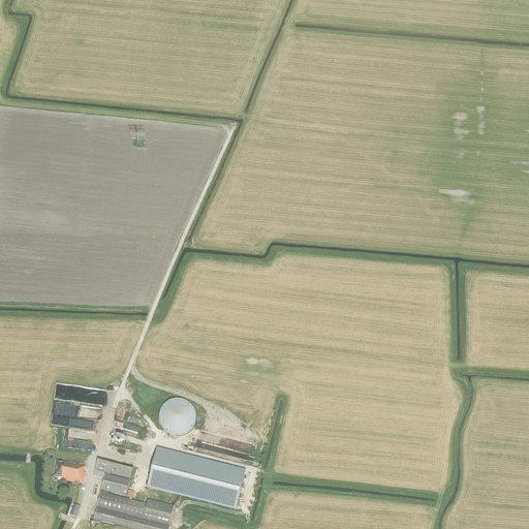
[(160,425),(162,427),(163,429),(165,431),(167,433),(170,434),(173,435),(176,436),(178,436),(181,435),(183,435),(186,434),(188,432),(190,431),(192,429),(193,426),(194,424),(195,421),(195,418),(195,415),(195,412),(194,410),(193,408),(191,405),(189,404),(187,402),(185,401),(182,400),(180,399),(177,399),(174,400),(172,400),(168,401),(166,403),(164,404),(162,406),(161,409),(160,411),(159,414),(159,416),(159,419),(160,422),(160,425)]
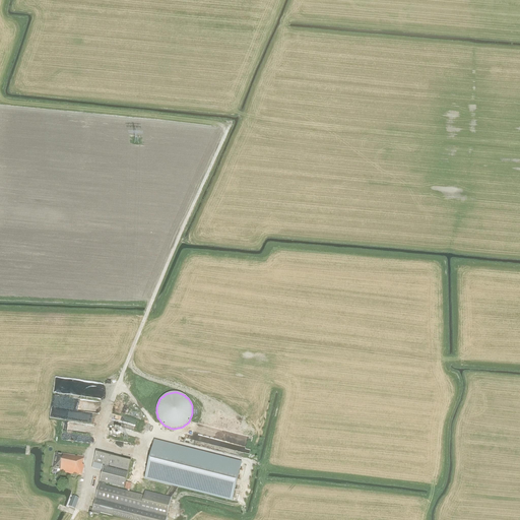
[(79,398),(54,395),(52,406),(81,410),(81,407),(78,406),(79,398)]
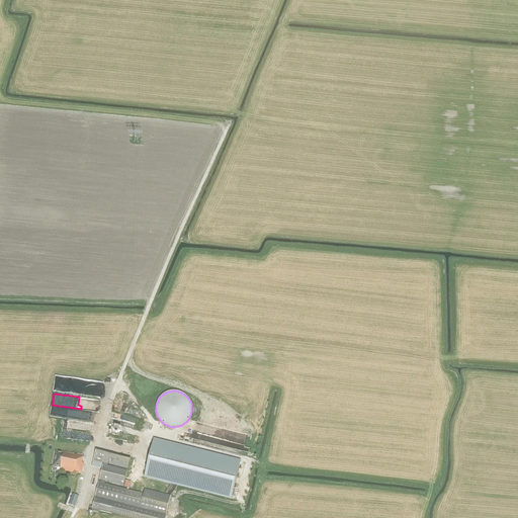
[(145,473),(145,477),(172,484),(177,485),(231,499),(241,461),(182,447),(174,445),(154,440),(153,442),(150,455),(149,461),(145,473)]
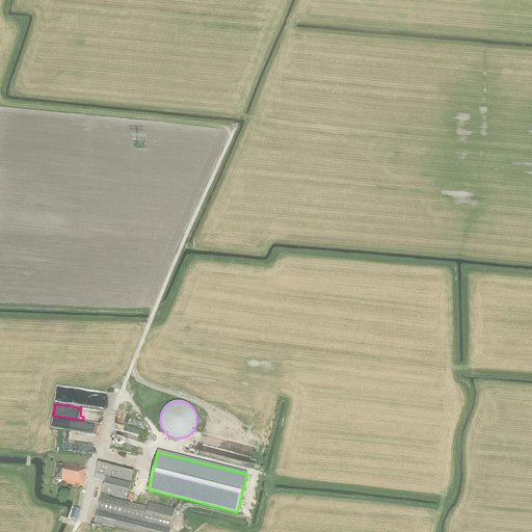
[(83,486),(86,473),(85,473),(86,468),(79,467),(64,464),(57,463),(54,479),(61,480),(61,482),(83,486)]
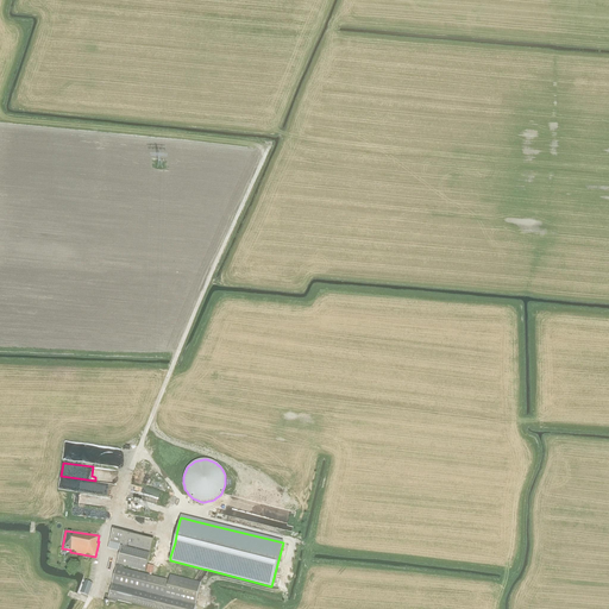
[(110,541),(107,547),(119,550),(120,550),(121,546),(121,545),(150,552),(152,541),(112,531),(110,541)]
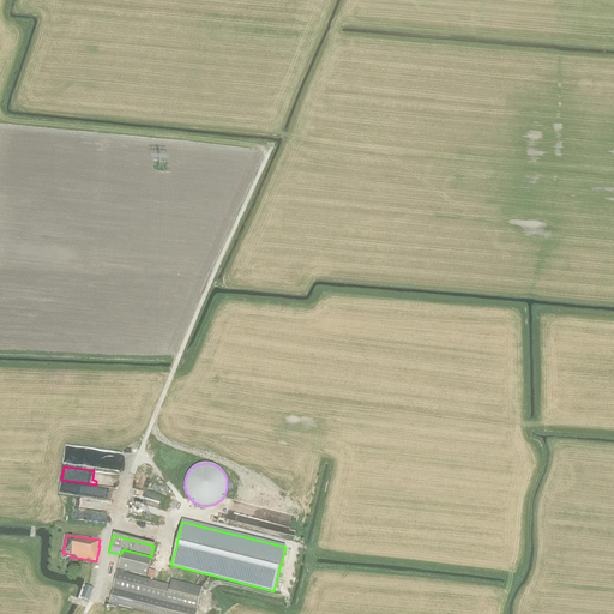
[(172,579),(170,585),(124,573),(125,571),(146,576),(151,558),(122,551),(109,601),(107,600),(106,606),(116,608),(116,606),(150,613),(196,613),(197,611),(203,588),(172,579)]
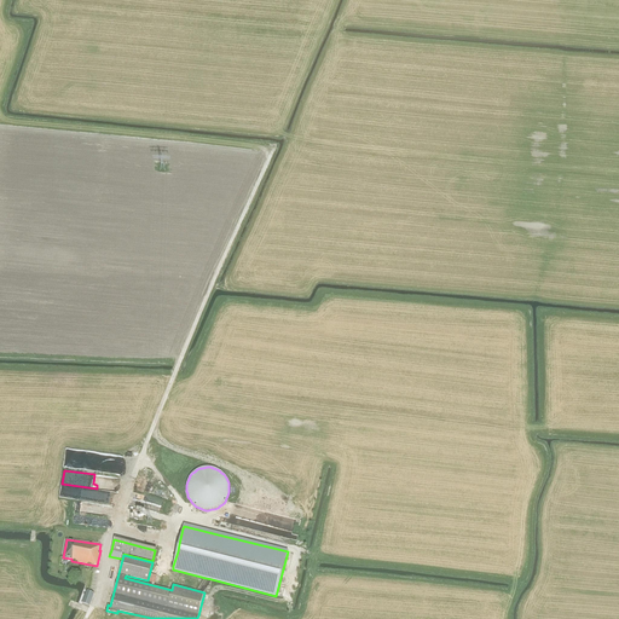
[(82,603),(90,606),(94,594),(87,590),(82,603)]
